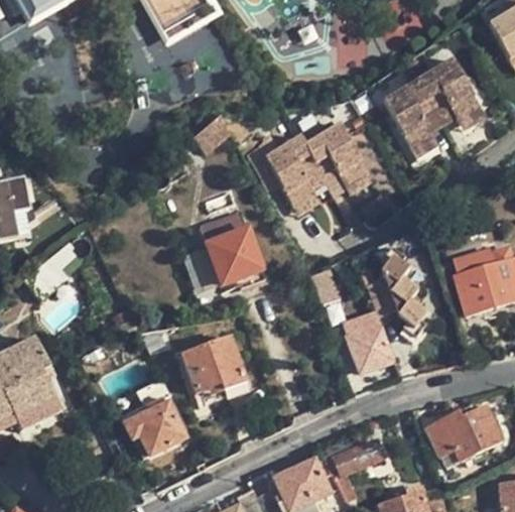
[(0,7),(12,29),(58,3),(65,0),(0,0),(0,7)]
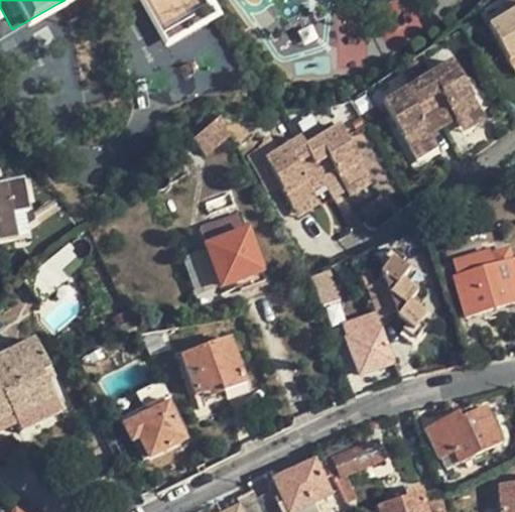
[(142,0),(164,38),(215,11),(208,0),(142,0)]
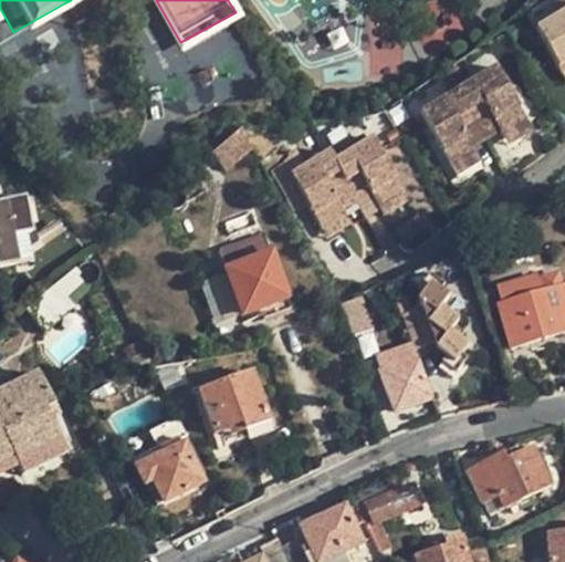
[(560,64),(564,61),(564,2),(534,20),(560,64)]
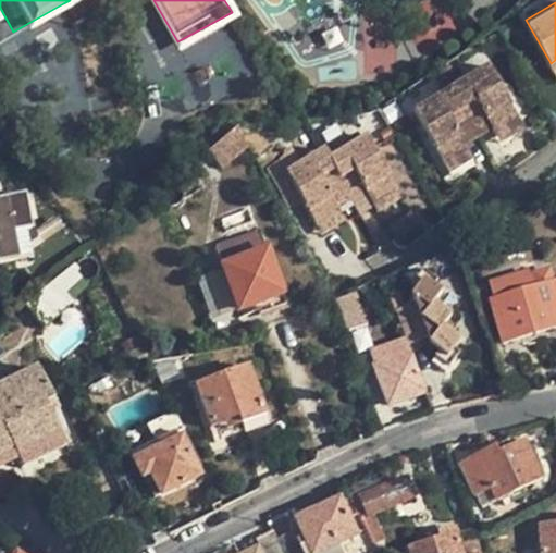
[(505,19),(496,23),(504,36),(513,32),(505,19)]
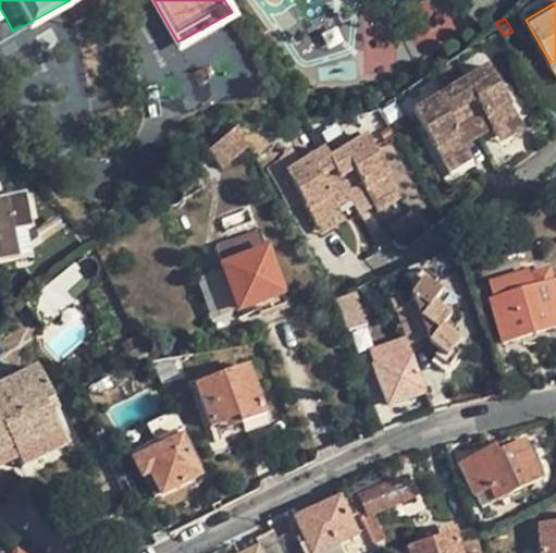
[(490,124),(494,132),(519,115),(486,62),(449,84),(478,131),(490,124)]
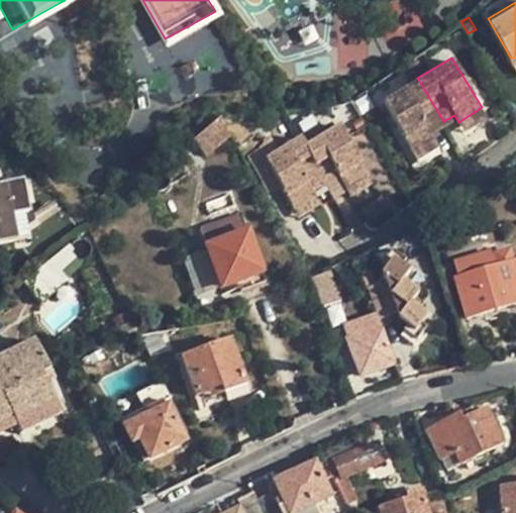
[(384,98),(414,148),(435,135),(430,129),(443,121),(417,78),(384,98)]
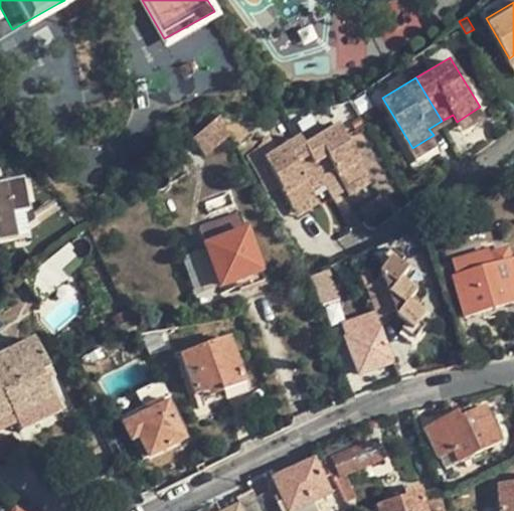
[(484,113),(480,107),(457,122),(461,127),(484,113)]
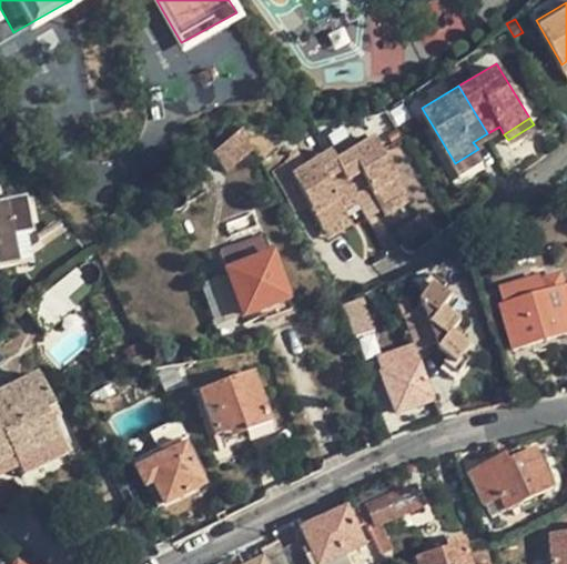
[(243,139),(238,130),(236,130),(210,151),(218,160),(243,139)]
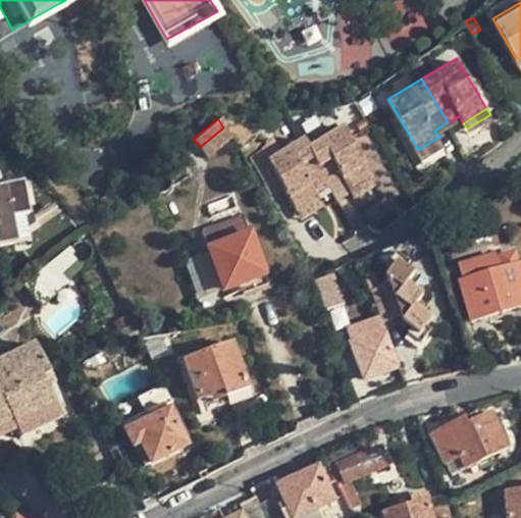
[(341,122),(305,143),(328,182),(331,179),(337,189),(350,182),(353,185),(371,174),(341,122)]
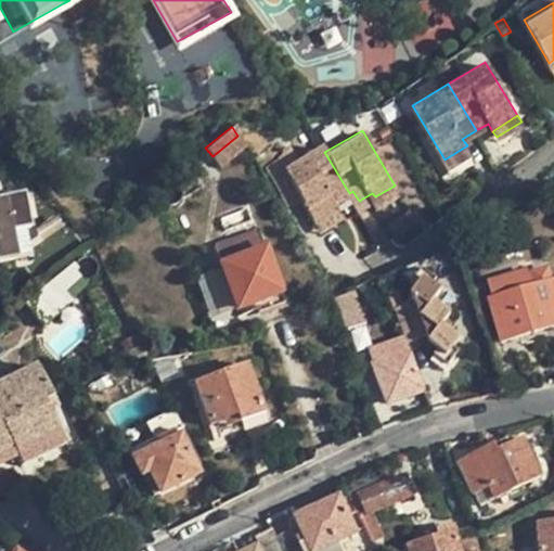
[(285,164),(319,219),(344,204),(340,199),(349,193),(324,152),(319,143),(285,164)]
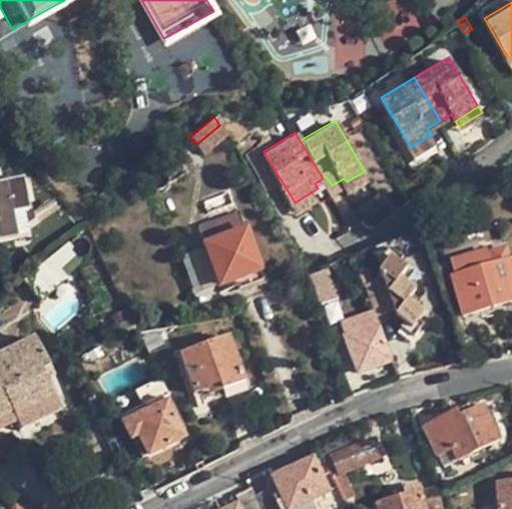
[(435,139),(432,134),(411,147),(414,152),(435,139)]
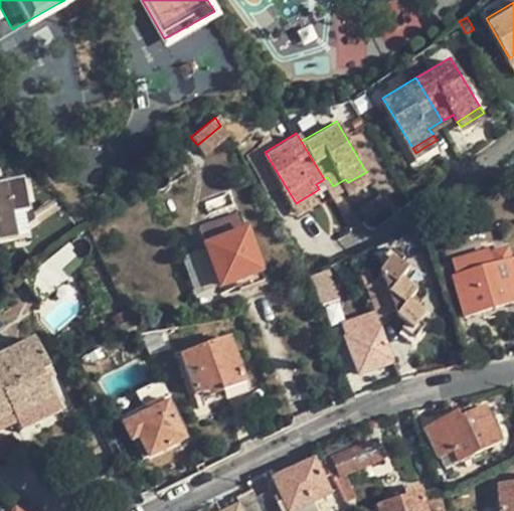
[(370,178),(366,172),(348,182),(352,189),(370,178)]
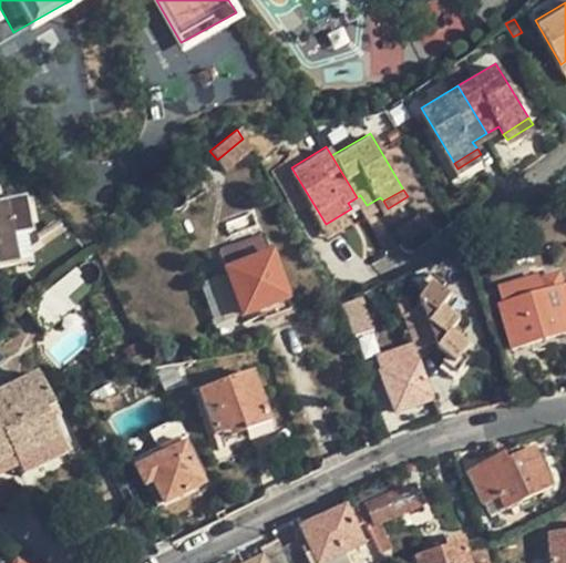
[(22,193),(0,197),(0,262),(18,258),(19,263),(28,260),(20,224),(28,222),(22,193)]
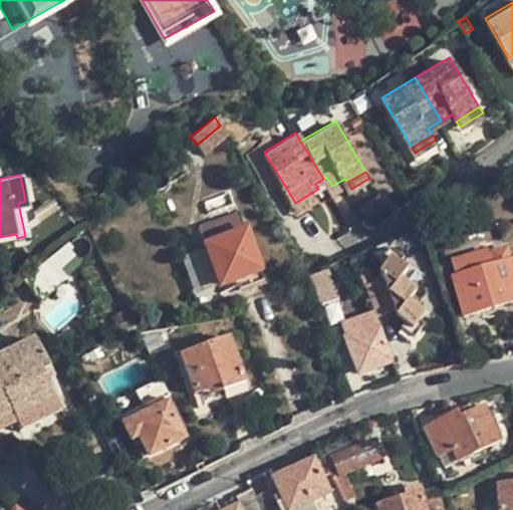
[(321,195),(318,189),(295,203),(298,208),(321,195)]
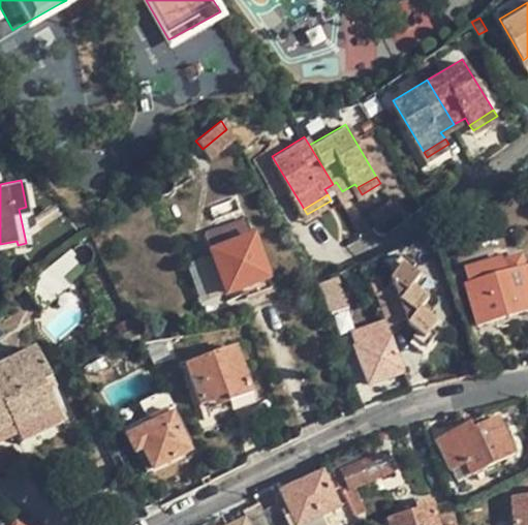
[(244,218),(203,233),(224,291),(241,285),(245,295),(270,285),(244,218)]
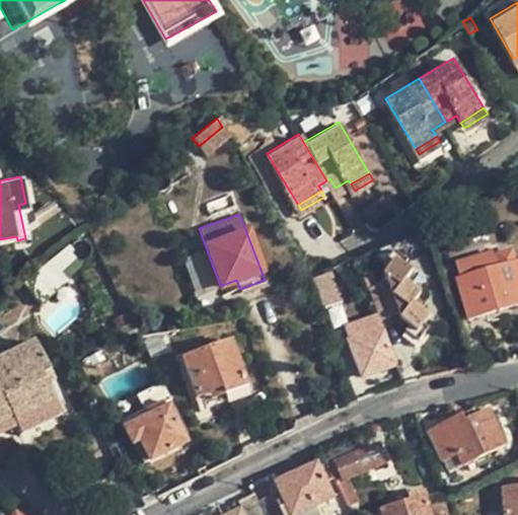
[(57,265),(71,248),(73,247),(66,240),(47,253),(21,277),(31,288),(57,265)]
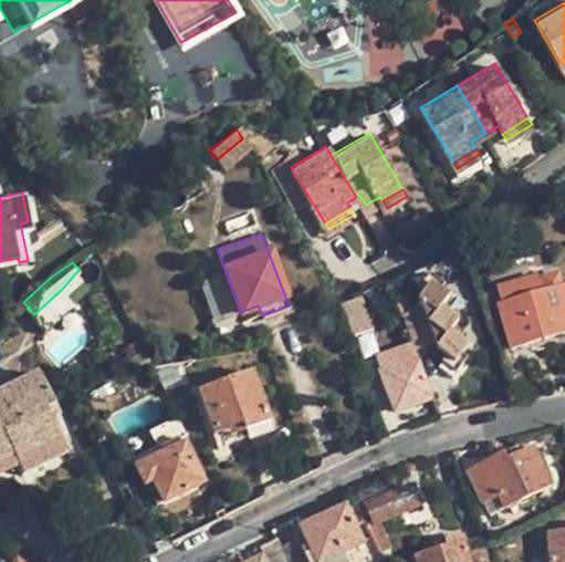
[(416,288),(422,292),(431,282),(440,288),(445,281),(428,271),(416,288)]
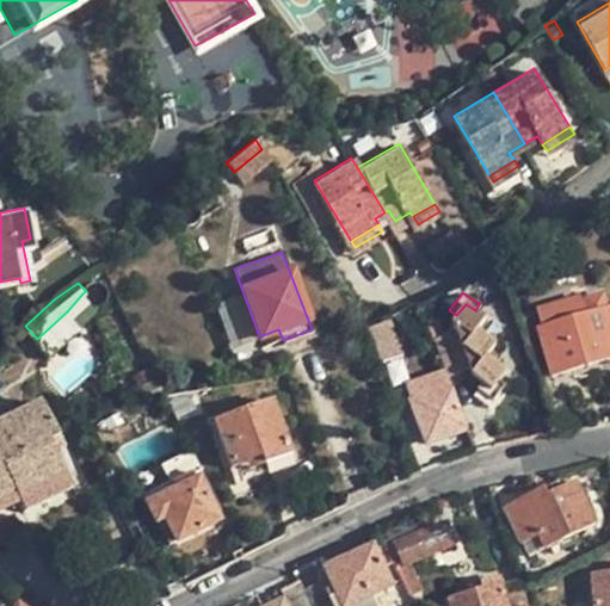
[(533,310),(550,371),(609,352),(609,308),(609,309),(604,294),(583,298),(581,296),(533,310)]
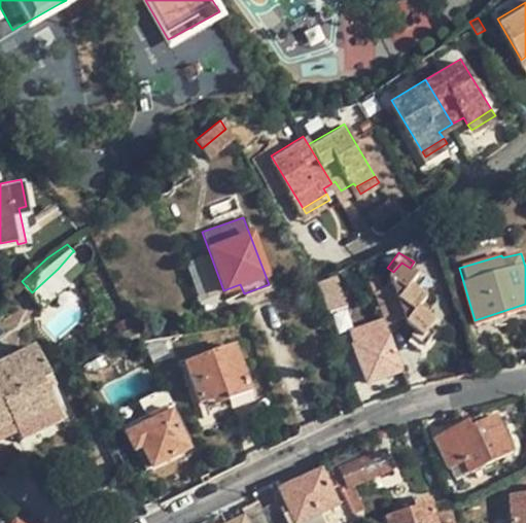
[(433,317),(427,313),(417,306),(421,300),(424,295),(409,284),(417,272),(410,268),(401,263),(393,272),(388,278),(391,284),(395,292),(392,294),(400,316),(402,316),(408,324),(412,326),(422,334),(430,322),(433,317)]
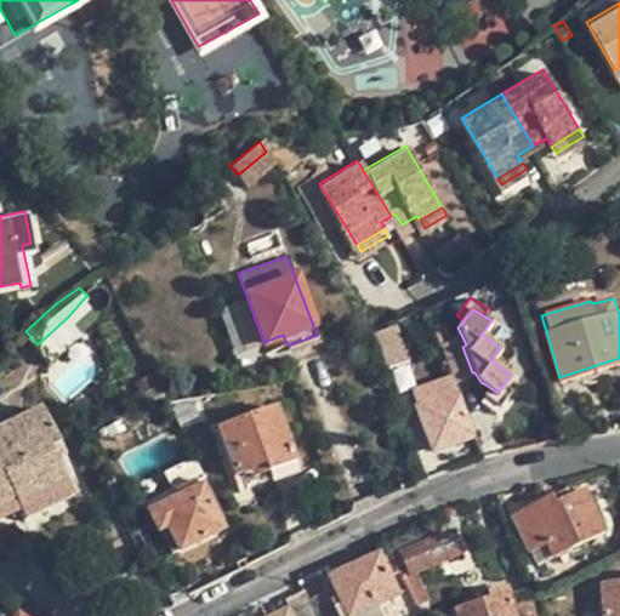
[(94,348),(68,317),(38,344),(63,372),(94,348)]
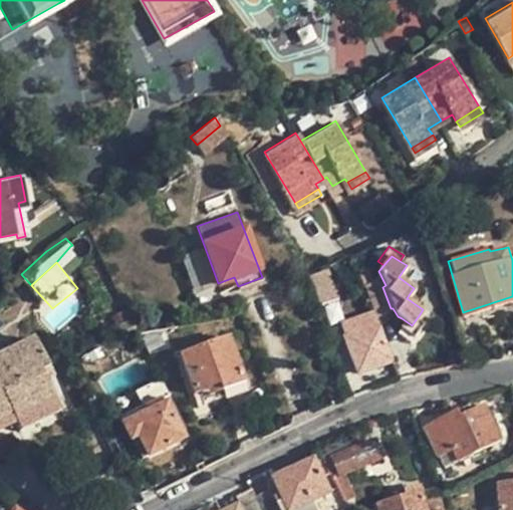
[(328,268),(308,275),(319,305),(338,298),(328,268)]
